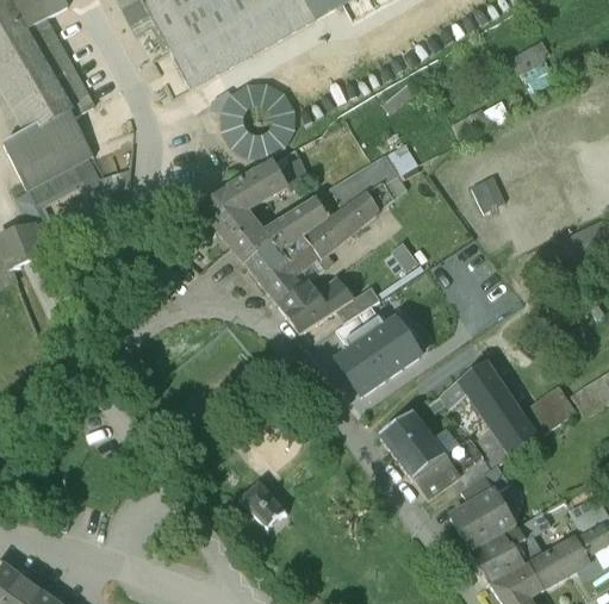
[(26,32),(7,0),(0,0),(0,60),(37,124),(4,143),(17,168),(82,135),(76,122),(97,111),(60,42),(38,54),(26,32)]
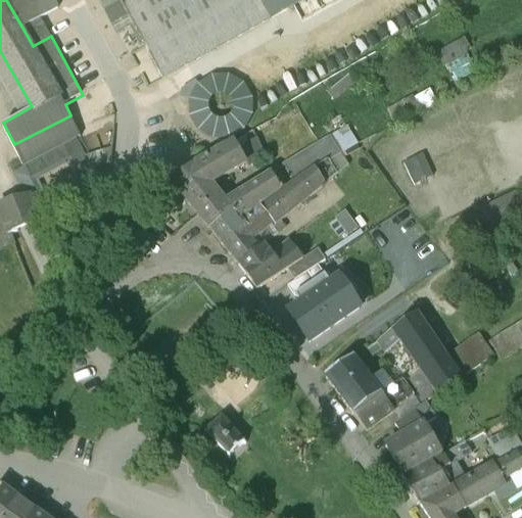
[(6,0),(22,28),(60,7),(56,0),(6,0)]
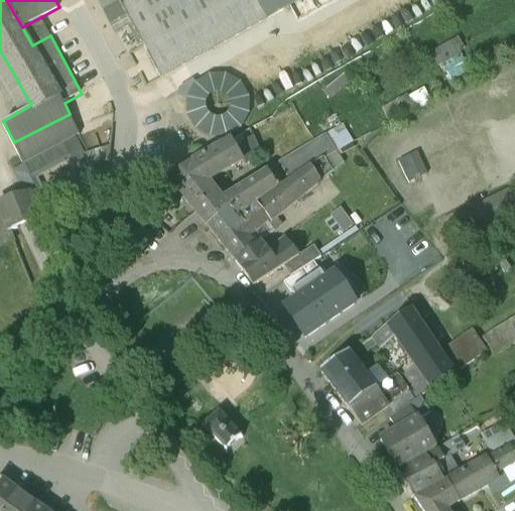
[(121,0),(161,73),(292,0),(121,0)]
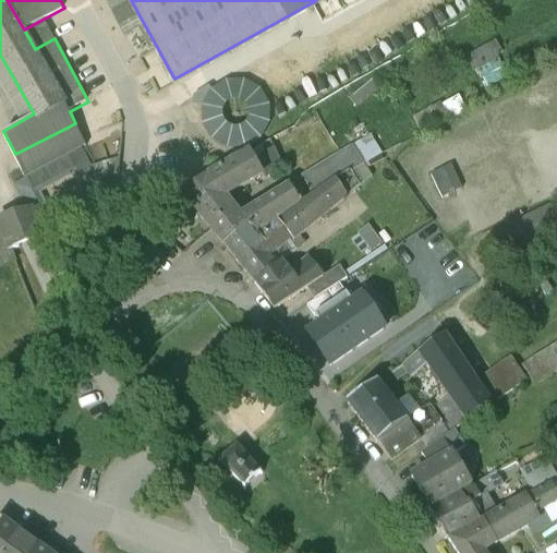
[(486,80),(512,67),(496,35),(471,48),(486,80)]
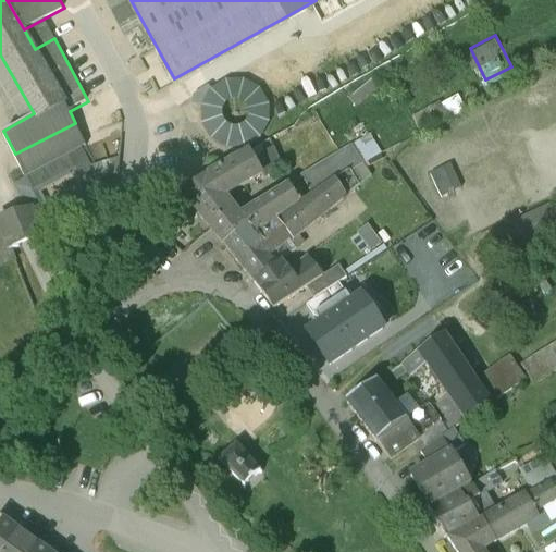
[(230,142),(242,142),(252,138),(261,131),(267,121),(269,110),(268,98),(262,88),(254,81),(243,76),(231,76),(220,80),(211,87),(205,97),(202,109),(205,120),(210,130),(219,137),(230,142)]
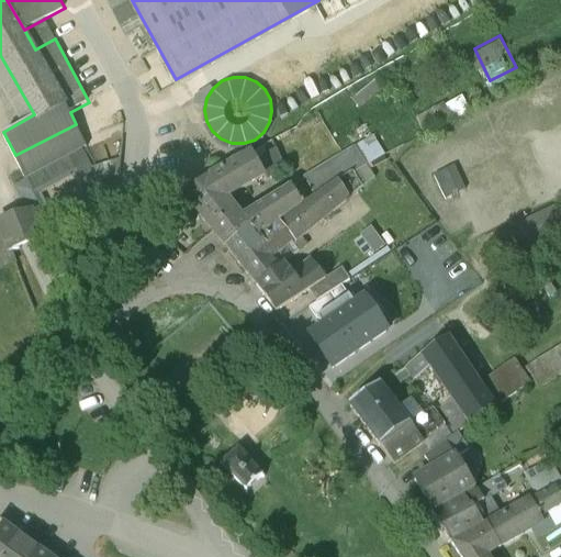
[(376,77),(354,95),(361,103),(383,85),(376,77)]
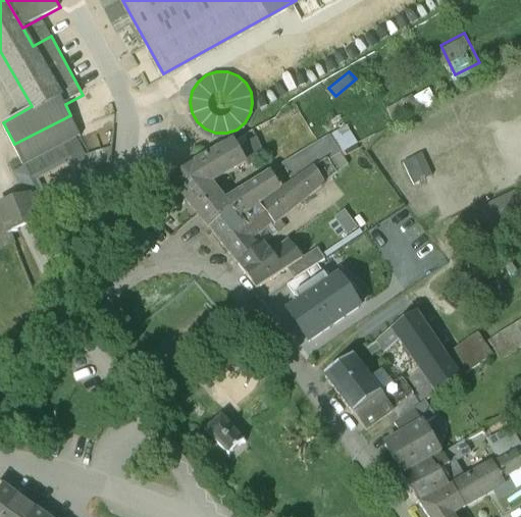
[(70,115),(14,144),(25,163),(80,135),(70,115)]
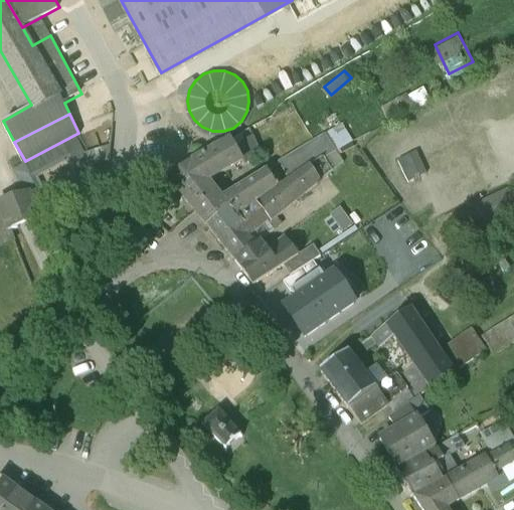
[(253,126),(221,142),(192,158),(207,175),(227,163),(266,145),(253,126)]
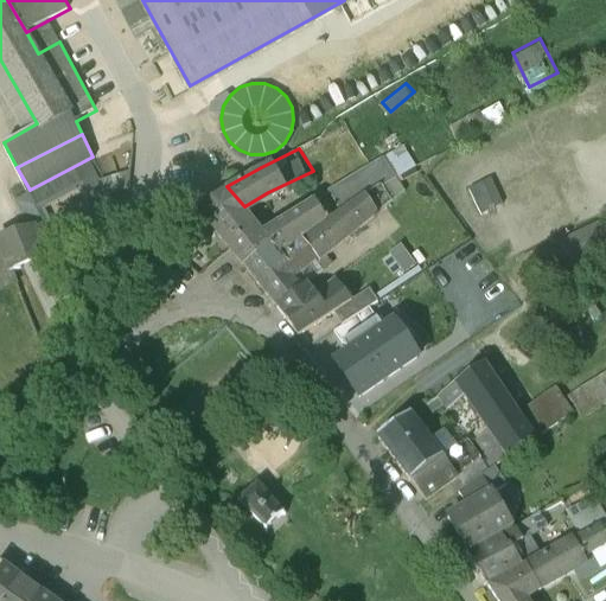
[(384,157),(329,190),(340,209),(364,192),(376,185),(396,174),(384,157)]
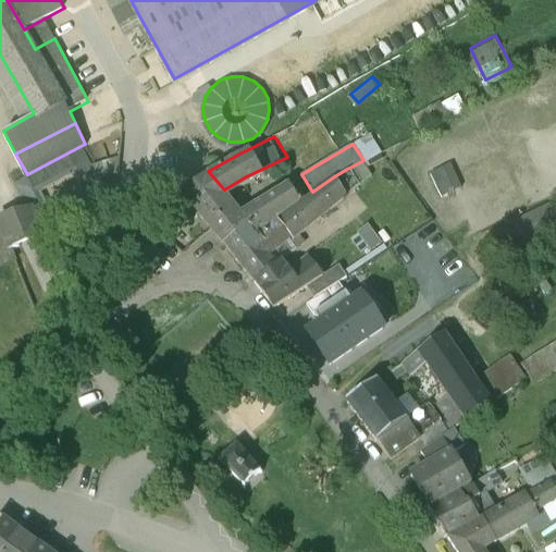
[(208,171),(183,188),(211,223),(235,206),(224,189),(208,171)]
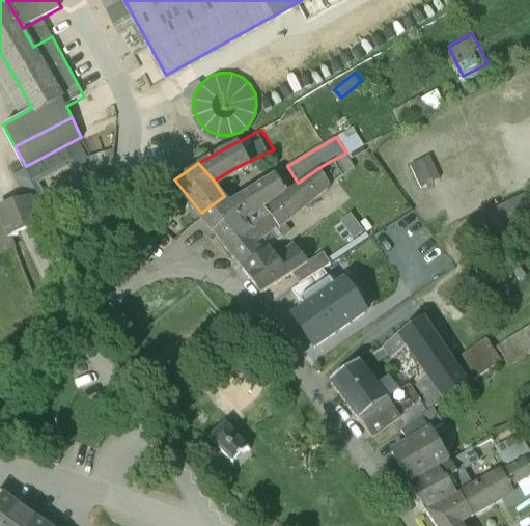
[(298,183),(284,191),(298,209),(328,184),(318,168),(298,183)]
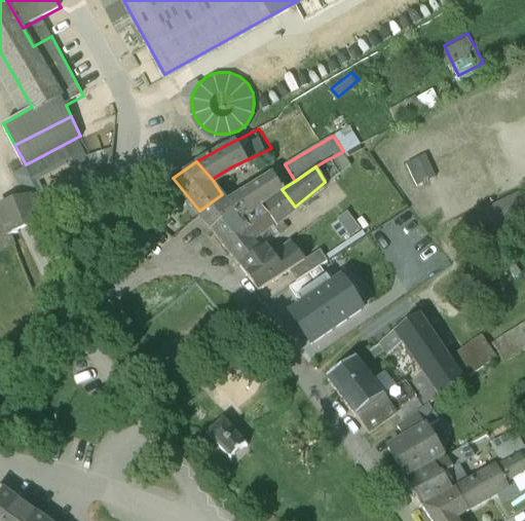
[(282,189),(272,195),(263,202),(259,206),(275,224),(295,207),(282,189)]
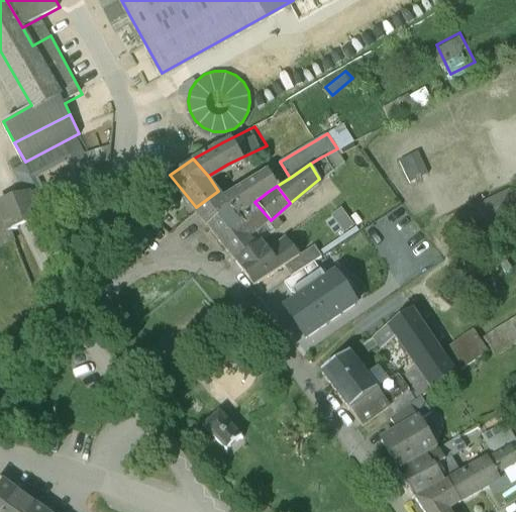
[(13,196),(0,200),(0,205),(9,227),(24,223),(41,217),(30,191),(13,196)]
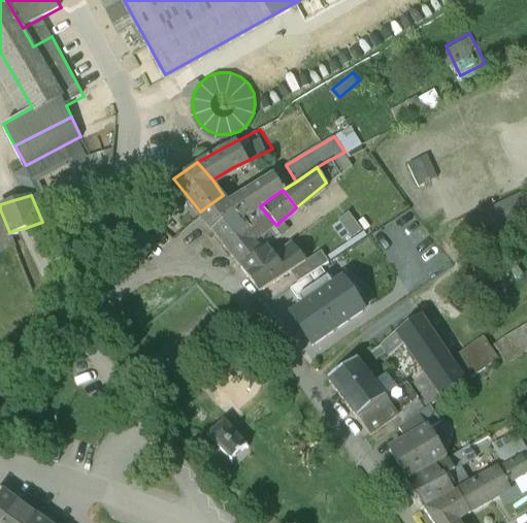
[(223,195),(200,211),(213,228),(232,211),(223,195)]
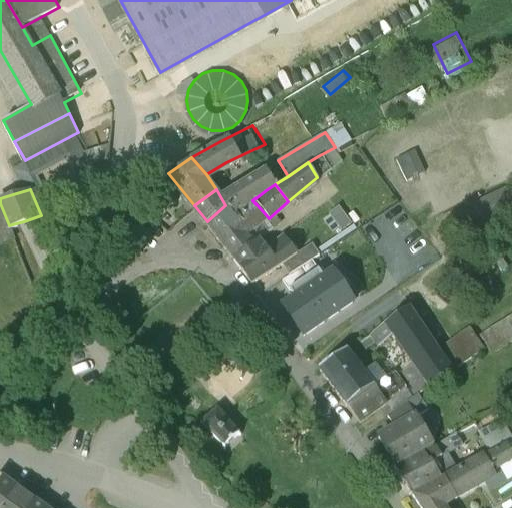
[(253,192),(225,205),(233,216),(242,208),(252,200),(257,197),(253,192)]
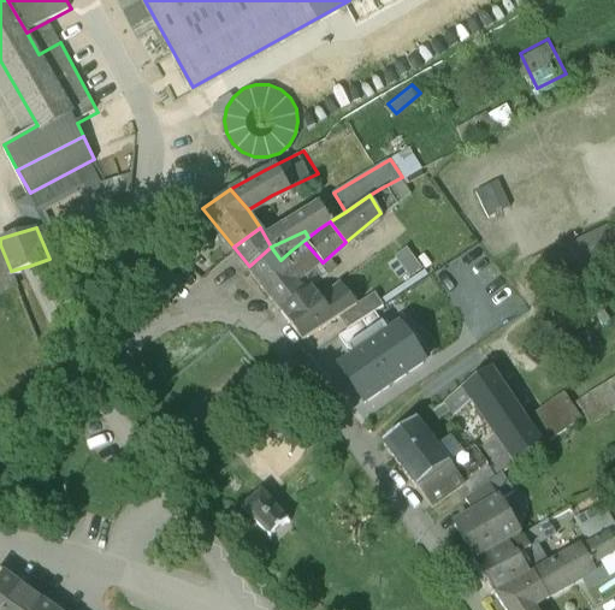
[(323,262),(303,241),(291,250),(309,273),(323,262)]
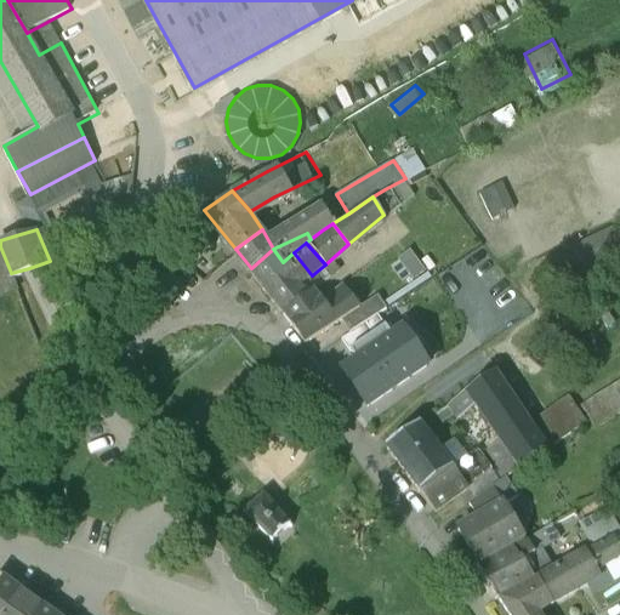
[(409,277),(428,261),(414,243),(394,258),(409,277)]
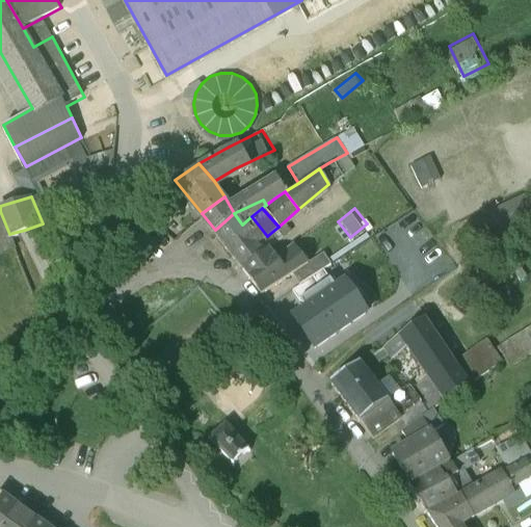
[(0,253),(16,247),(9,234),(0,211),(0,253)]
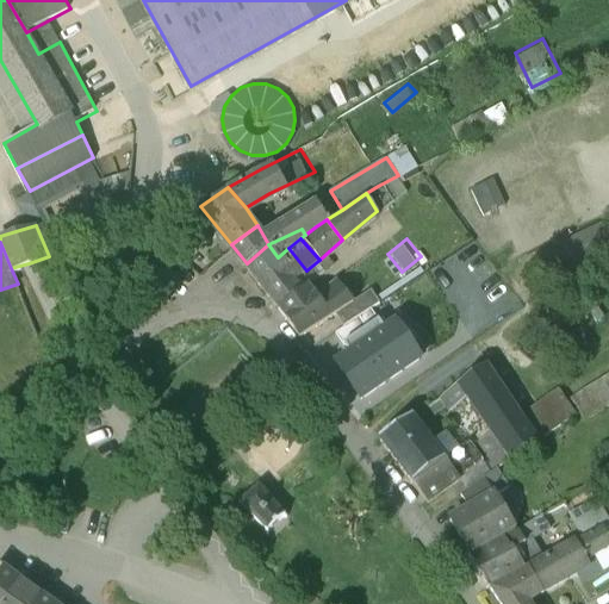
[(306,271),(289,248),(278,257),(268,244),(247,263),(275,299),(279,304),(302,286),(297,279),(306,271)]
